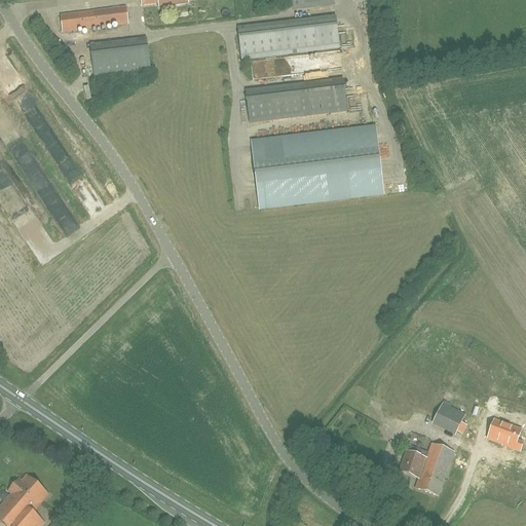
[(62,33),(127,26),(125,8),(60,16),(62,33)]
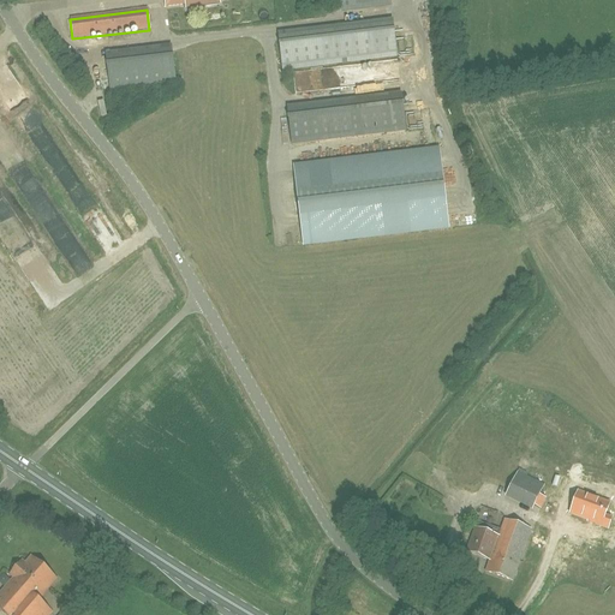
[(393,28),(279,41),(282,71),(396,58),(393,28)]
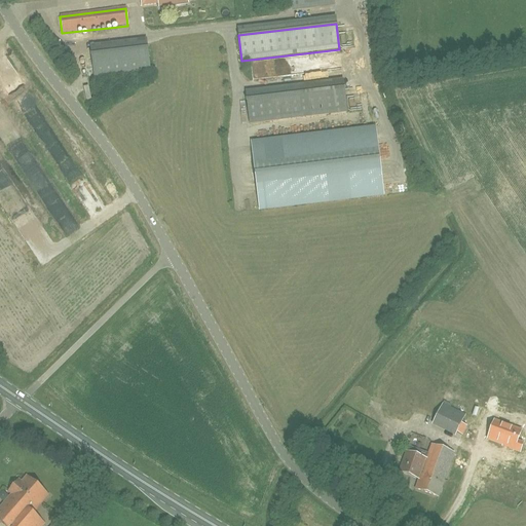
[(147,45),(91,52),(95,78),(150,71),(147,45)]
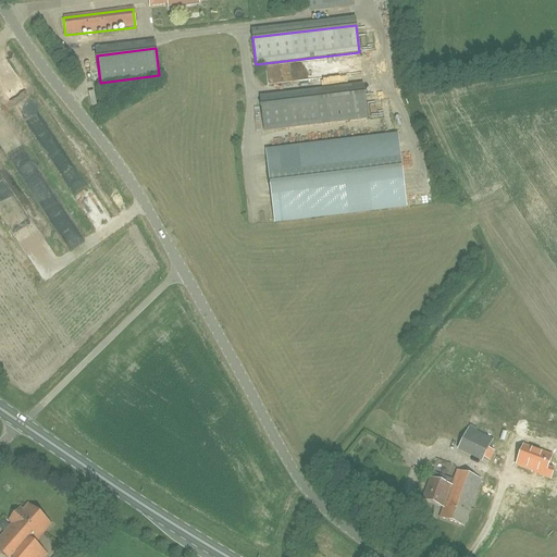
[(363,91),(260,103),(263,132),(367,120),(363,91)]
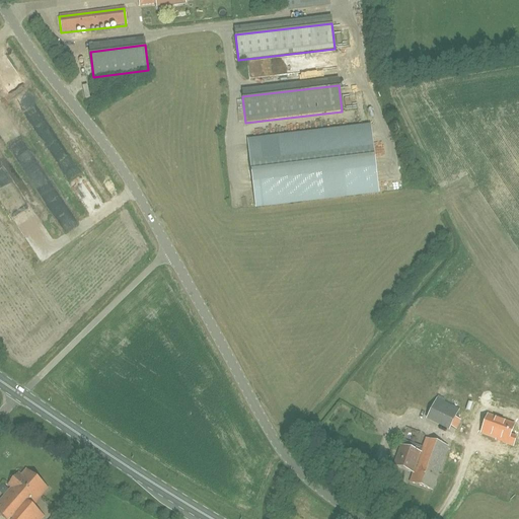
[(377,193),(370,129),(248,142),(255,207),(377,193)]
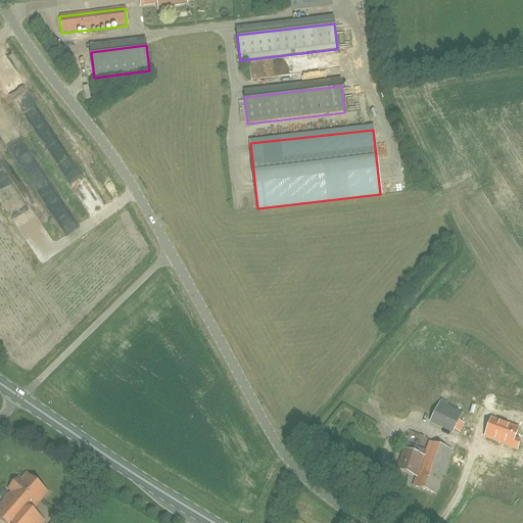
[(61,196),(47,204),(56,219),(69,210),(61,196)]
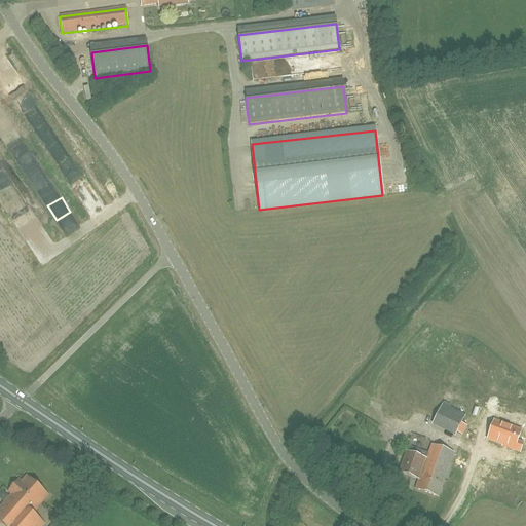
[(462,436),(467,426),(462,423),(466,416),(443,405),(431,426),(455,439),(457,434),(462,436)]
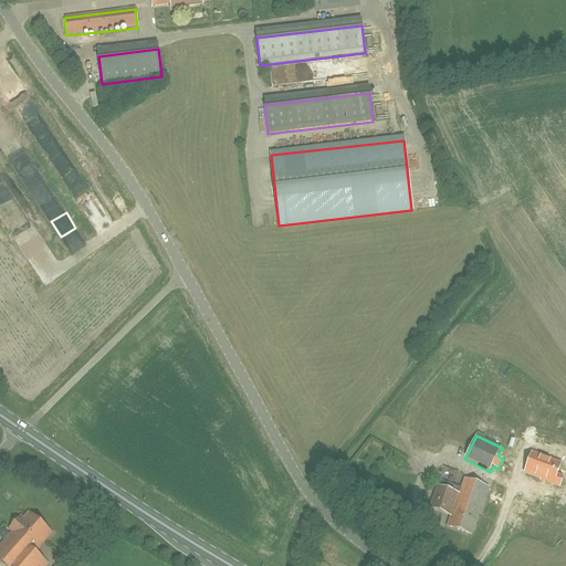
[(558,489),(562,480),(556,478),(561,467),(531,456),(524,475),(547,483),(547,484),(558,489)]
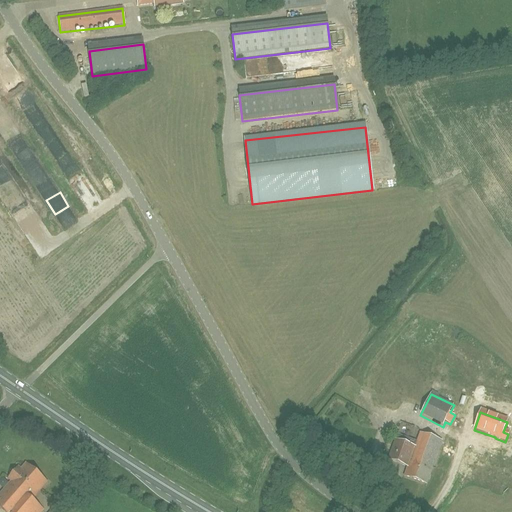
[(424,484),(440,442),(418,434),(413,447),(394,440),(387,460),(406,467),(402,476),(424,484)]
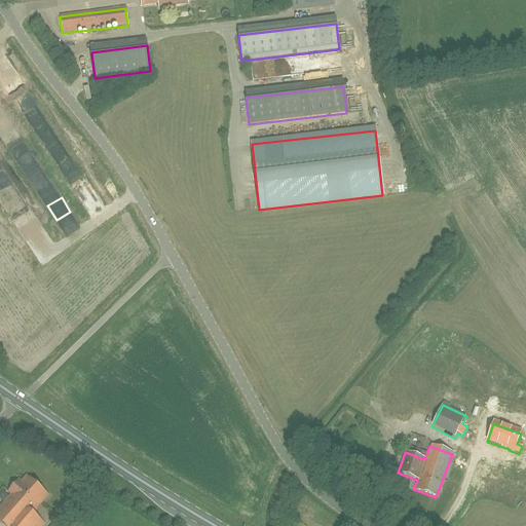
[(8,492),(11,495),(0,508),(0,523),(3,525),(43,525),(44,525),(33,515),(48,496),(27,477),(22,484),(19,481),(8,492)]
